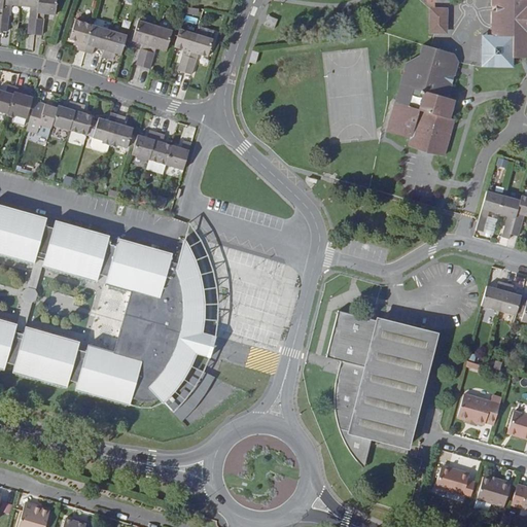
[(11,5),(22,6),(22,0),(4,0),(1,31),(8,31),(11,5)]
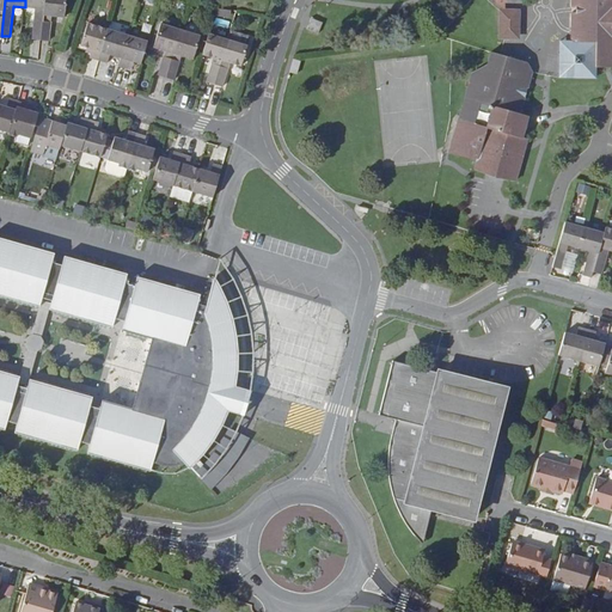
[(25,0),(25,7),(36,8),(34,40),(42,40),(46,0),(25,0)]
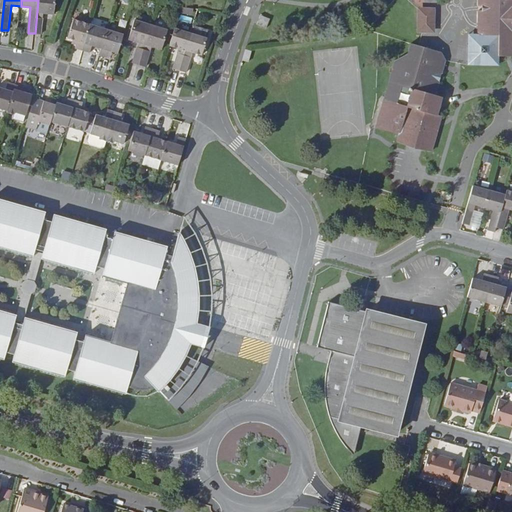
[(56,0),(38,0),(35,33),(42,34),(44,13),(55,14),(56,0)]
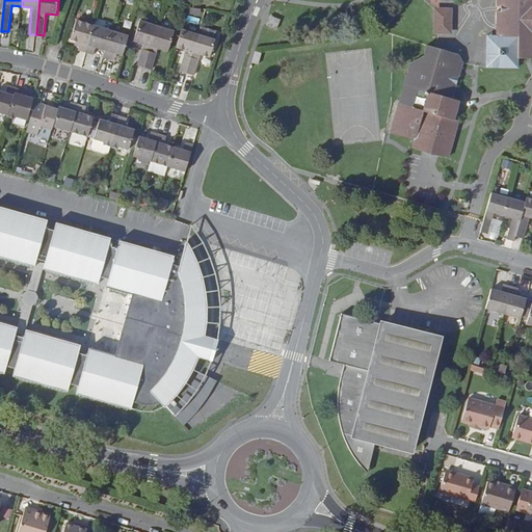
[(531,0),(498,0),(498,36),(488,36),(487,68),(519,68),(519,58),(531,58),(531,0)]
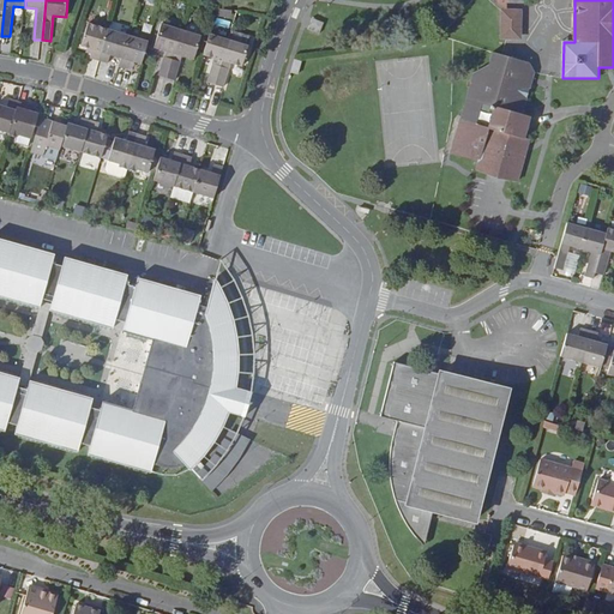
[(519,13),(505,14),(506,37),(519,37),(519,13)]
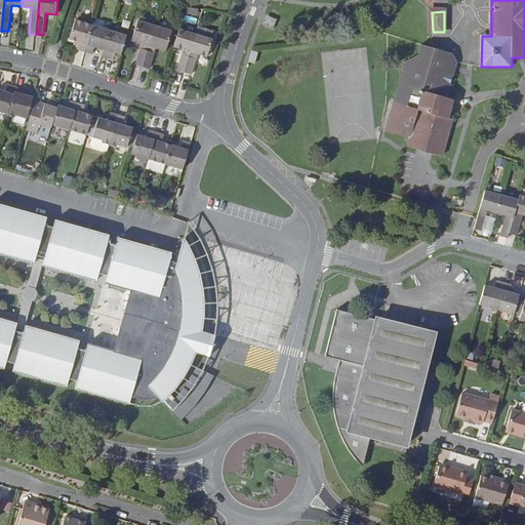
[(80,12),(78,21),(93,26),(95,17),(80,12)]
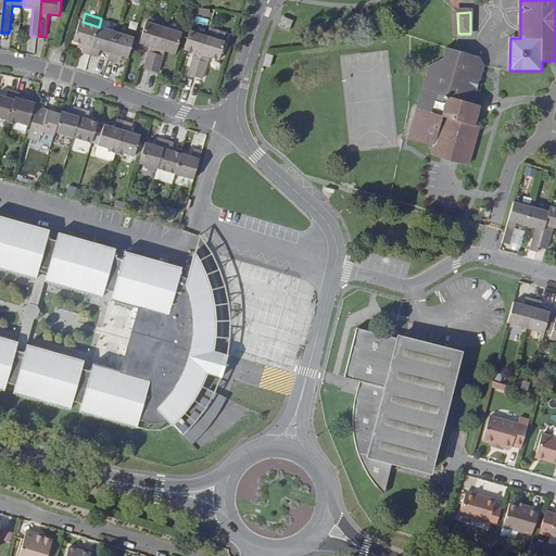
[(294,21),(283,17),(279,27),(290,32),(294,21)]
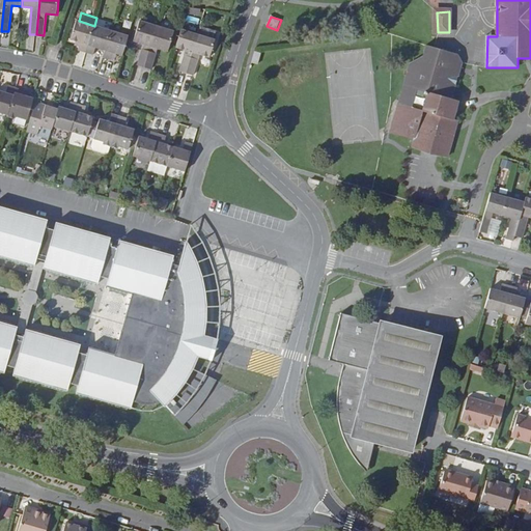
[(79,50),(86,52),(94,26),(77,21),(72,39),(81,43),(79,50)]
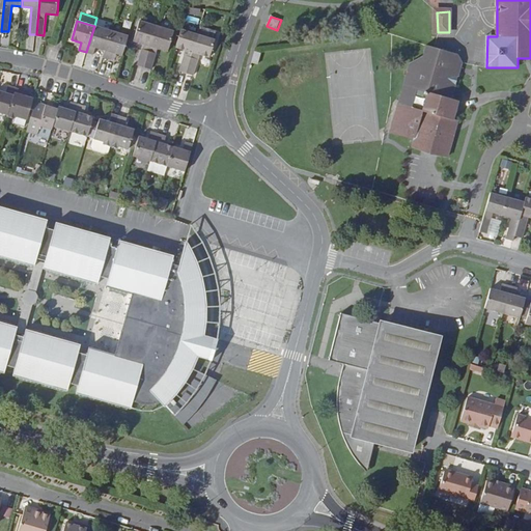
[(141,21),(134,40),(144,44),(138,64),(145,67),(151,47),(158,26),(141,21)]
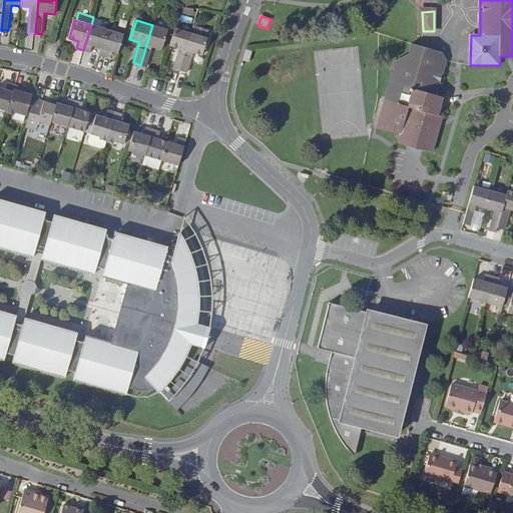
[(108,30),(91,25),(83,50),(92,53),(94,46),(102,49),(108,30)]
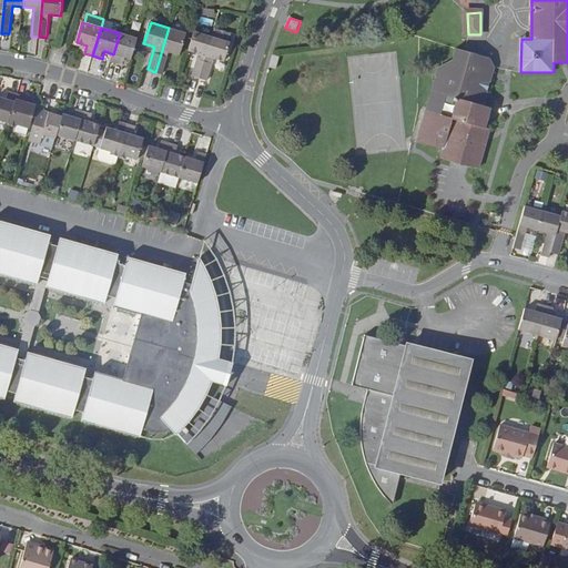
[(162,50),(161,56),(155,72),(163,74),(170,52),(181,56),(188,34),(169,28),(162,50)]
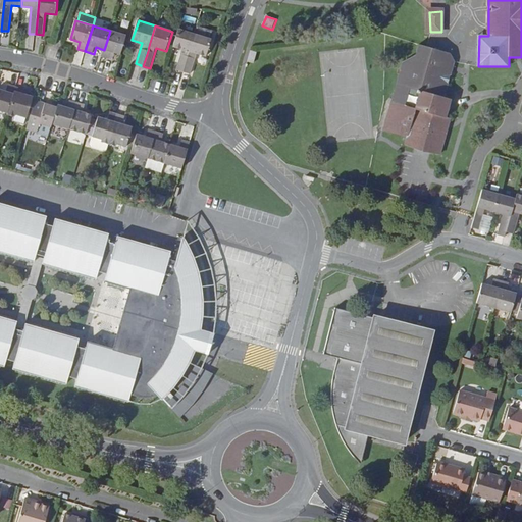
[(196,35),(211,39),(214,31),(199,27),(196,35)]
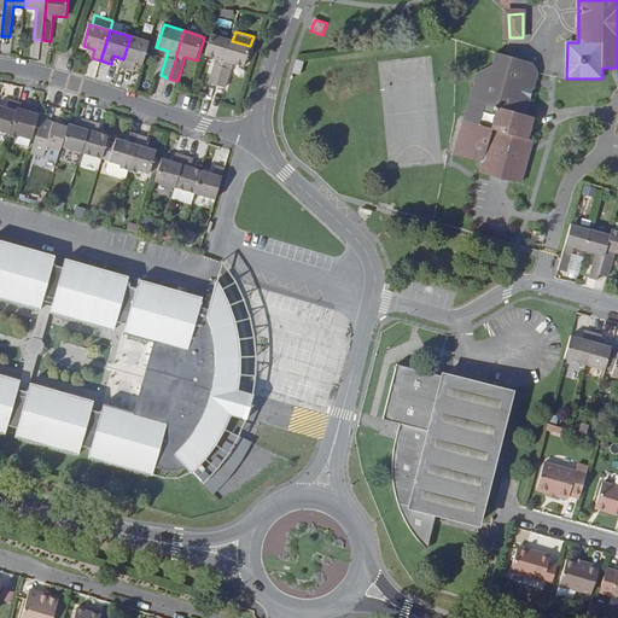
[(210,82),(219,85),(232,41),(213,34),(205,56),(217,58),(210,82)]
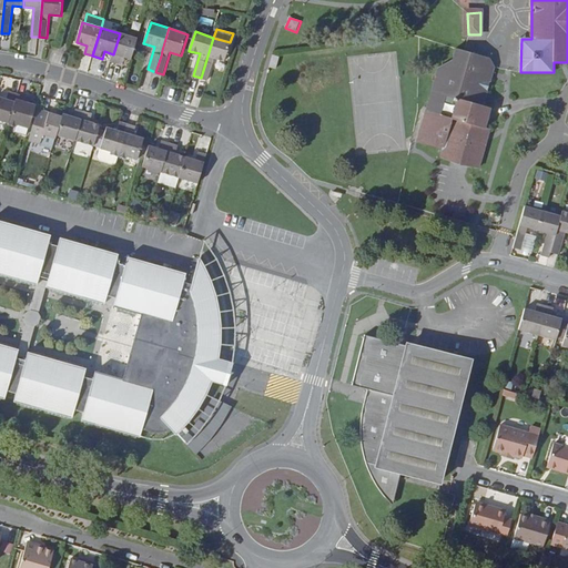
[(122,57),(132,60),(138,39),(120,33),(113,54),(111,61),(120,63),(122,57)]
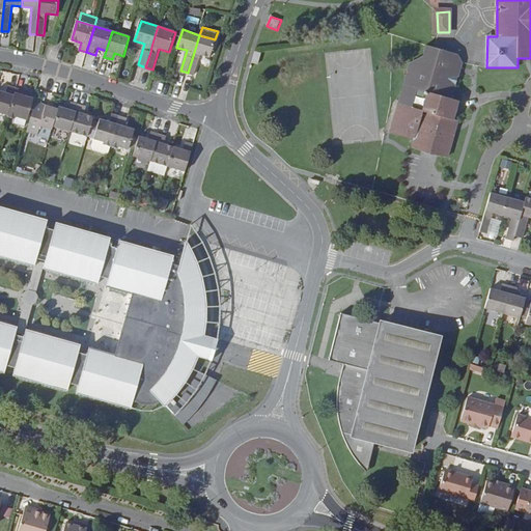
[(215,39),(199,35),(188,73),(195,76),(201,55),(211,57),(216,40),(215,39)]
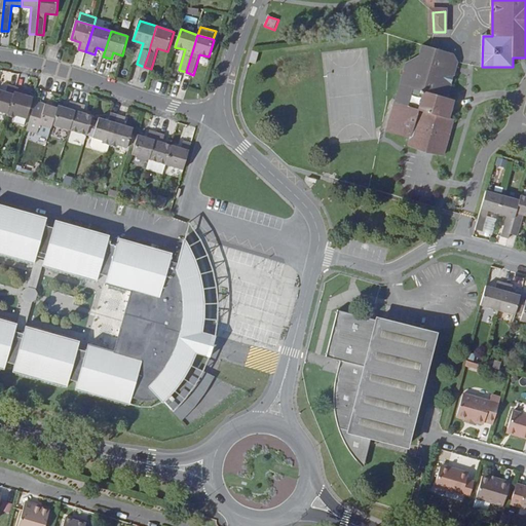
[(454,54),(423,45),(420,57),(407,63),(387,130),(411,138),(409,145),(445,155),(454,121),(449,119),(455,101),(448,99),(459,63),(454,54)]
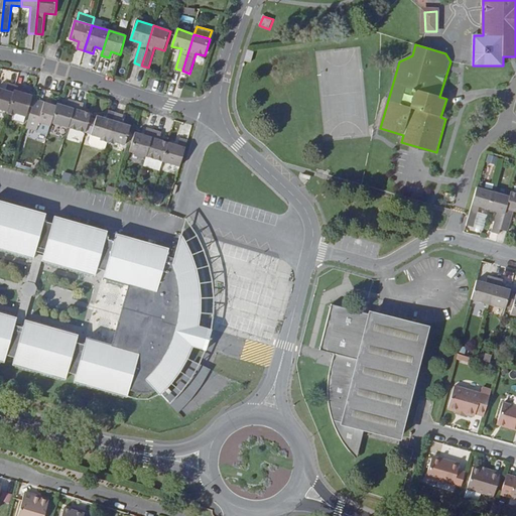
[(254,52),(248,50),(246,61),(251,62),(254,52)]
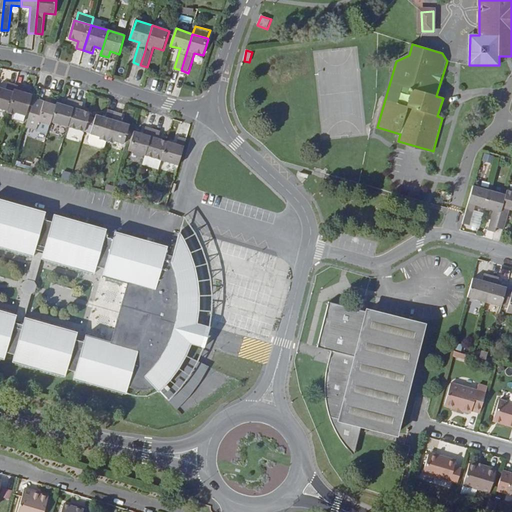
[(6,90),(0,87),(0,108),(7,110),(9,111),(17,85),(9,83),(6,90)]
